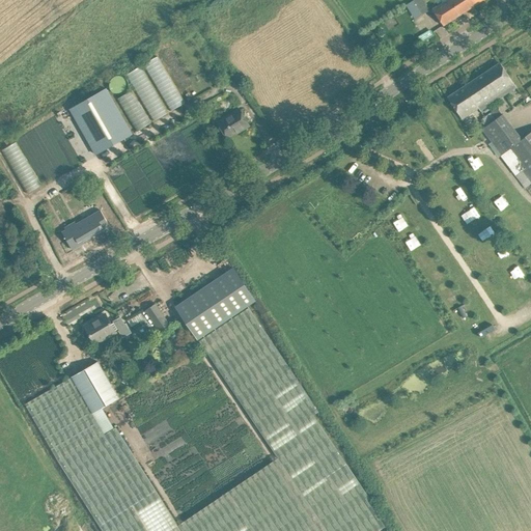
[(414,19),(427,10),(421,0),(411,0),(404,4),(414,19)]
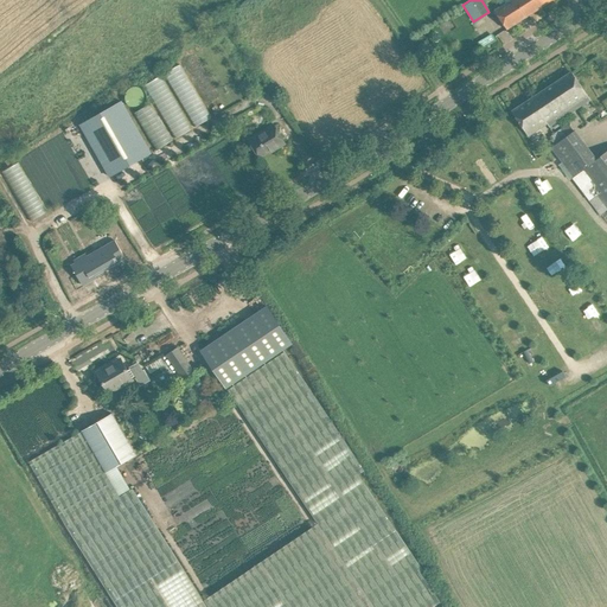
[(510,0),(494,11),(506,29),(551,0),(510,0)]
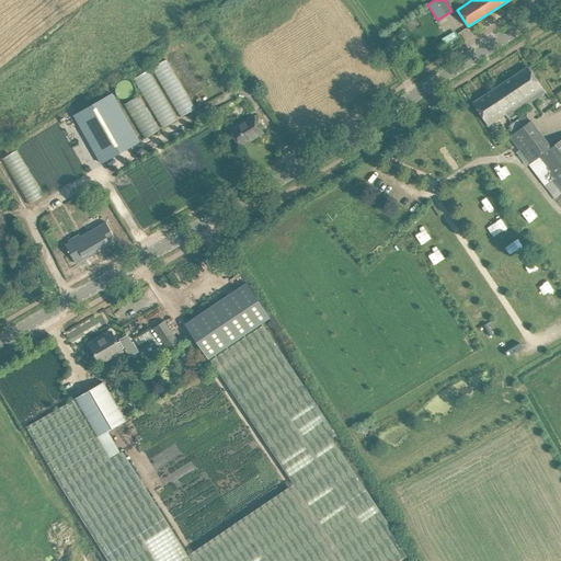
[(150,66),(179,116),(195,107),(167,57),(150,66)]
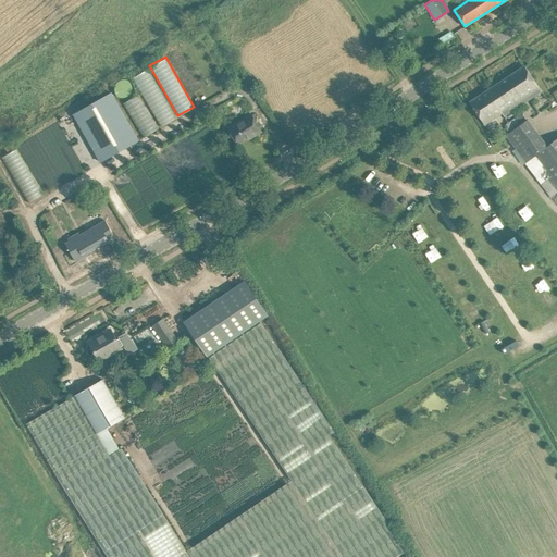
[(133,74),(159,126),(174,119),(148,66),(133,74)]
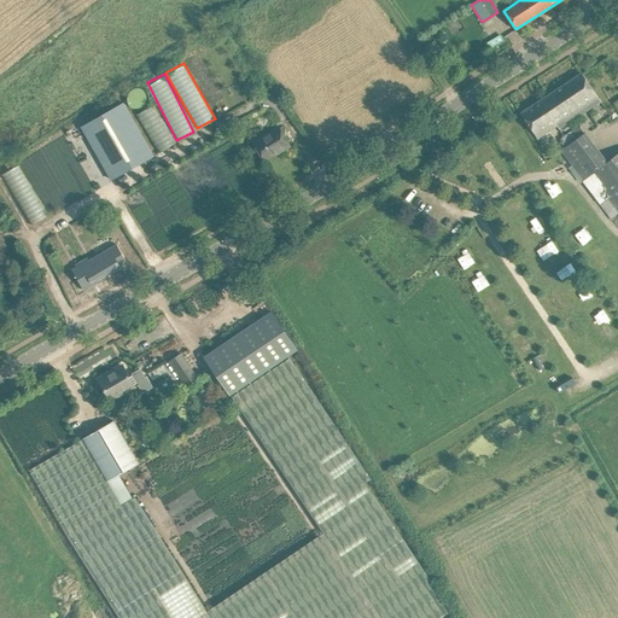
[(582,74),(522,114),(528,123),(535,134),(537,138),(555,124),(557,124),(577,111),(576,109),(582,105),(583,106),(586,105),(598,98),(589,83),(582,74)]
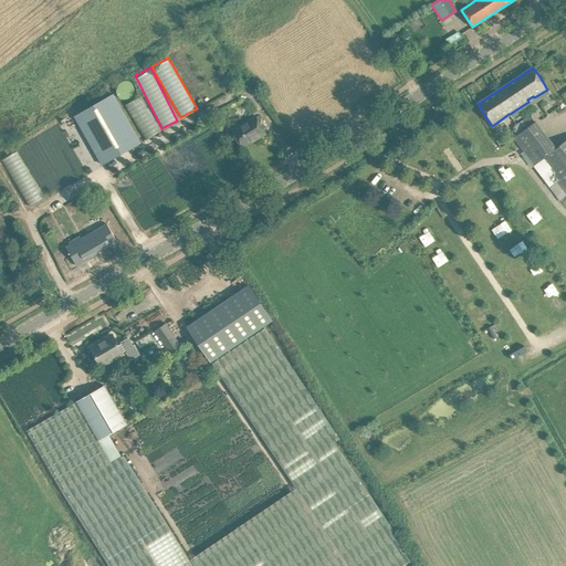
[(113,94),(74,116),(102,165),(140,143),(113,94)]
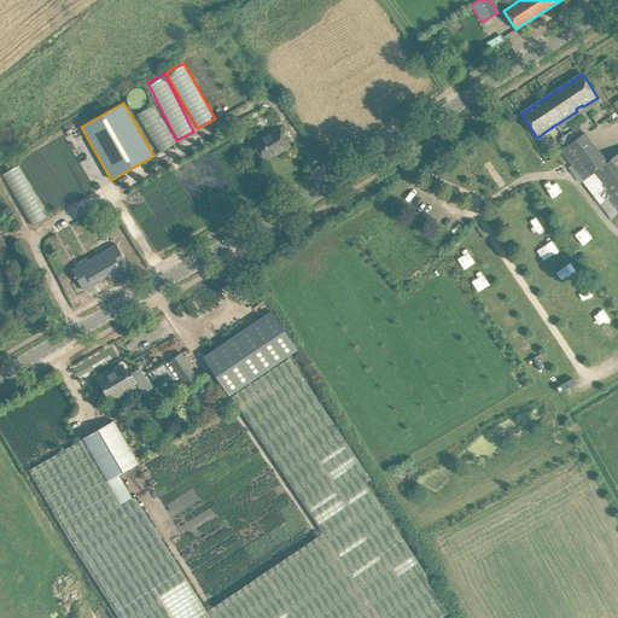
[(136,111),(157,151),(174,143),(153,103),(136,111)]
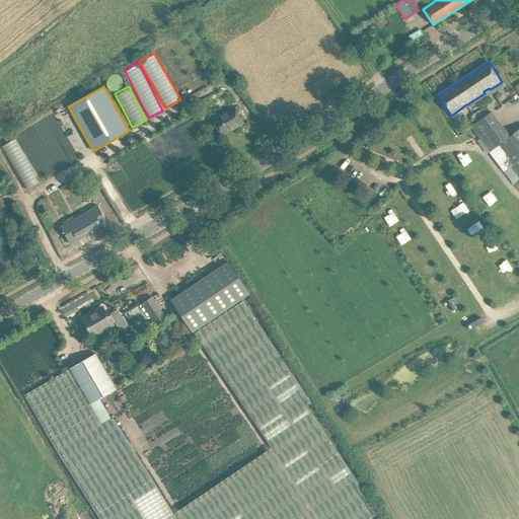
[(212,120),(216,126),(221,135),(230,129),(229,128),(232,126),(234,129),(243,123),(234,106),(212,120)]
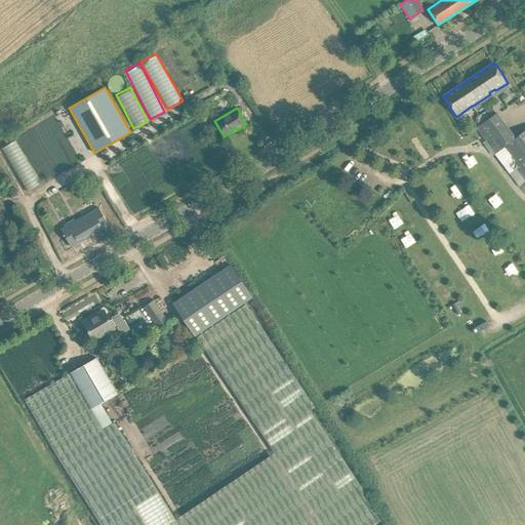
[(486,111),(476,119),(480,125),(477,128),(486,139),(489,145),(488,146),(494,154),(515,138),(496,113),(491,117),(486,111)]
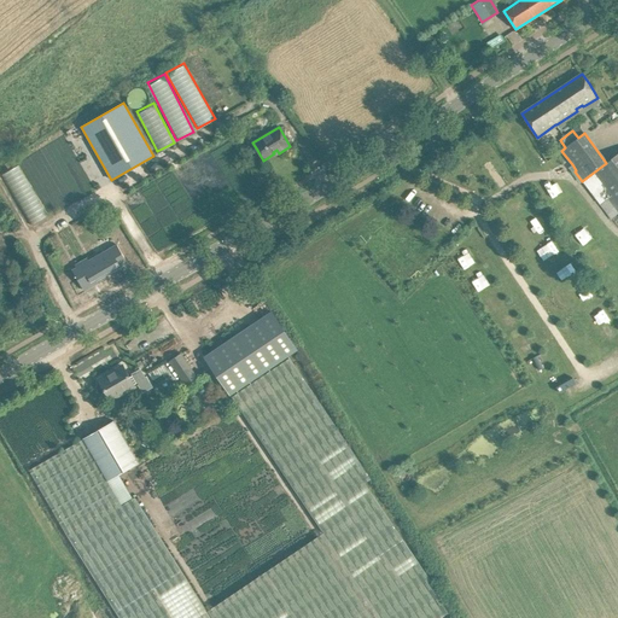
[(45,215),(21,163),(4,170),(28,223),(45,215)]
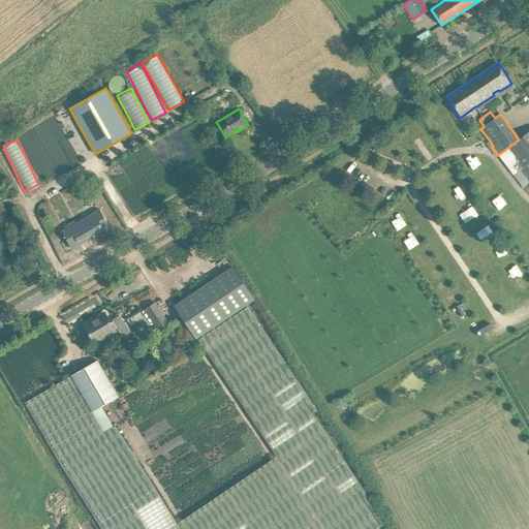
[(452,170),(448,166),(435,176),(438,180),(452,170)]
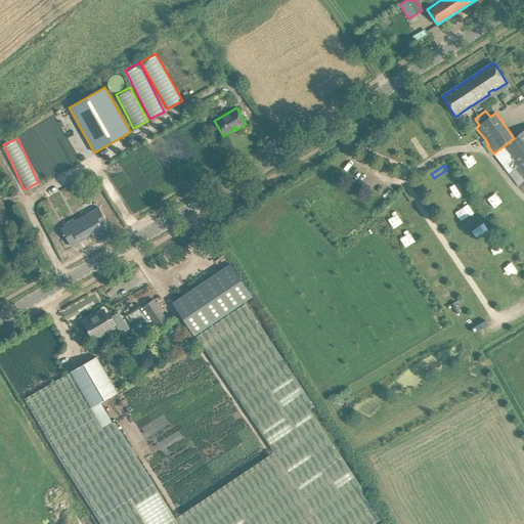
[(465,217),(474,212),(468,202),(459,207),(465,217)]
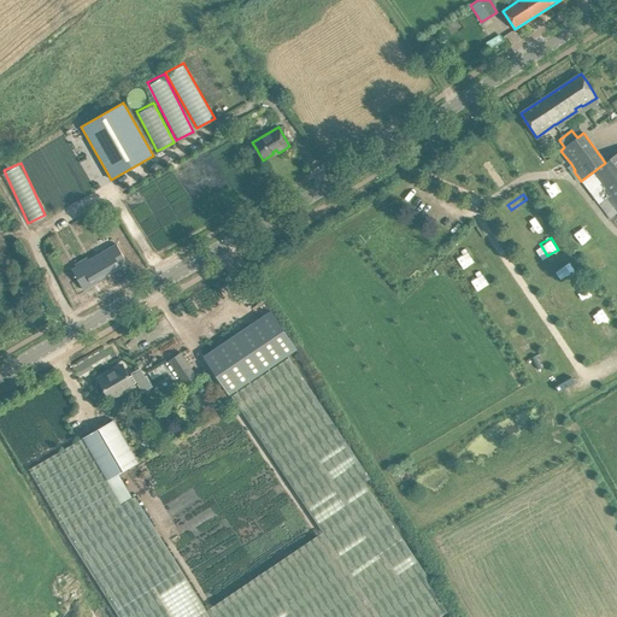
[(72,270),(83,288),(128,263),(117,244),(72,270)]
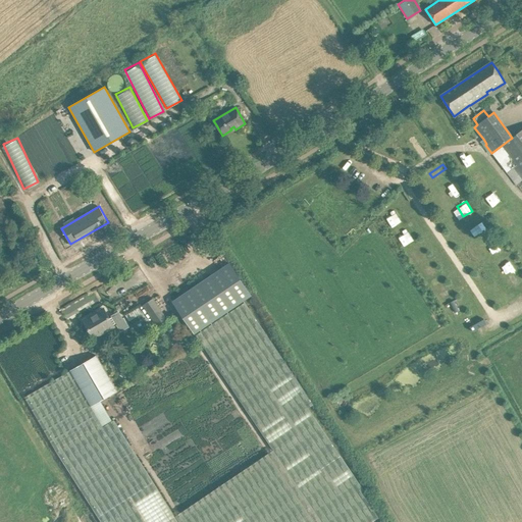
[(396,211),(385,215),(390,227),(401,223),(396,211)]
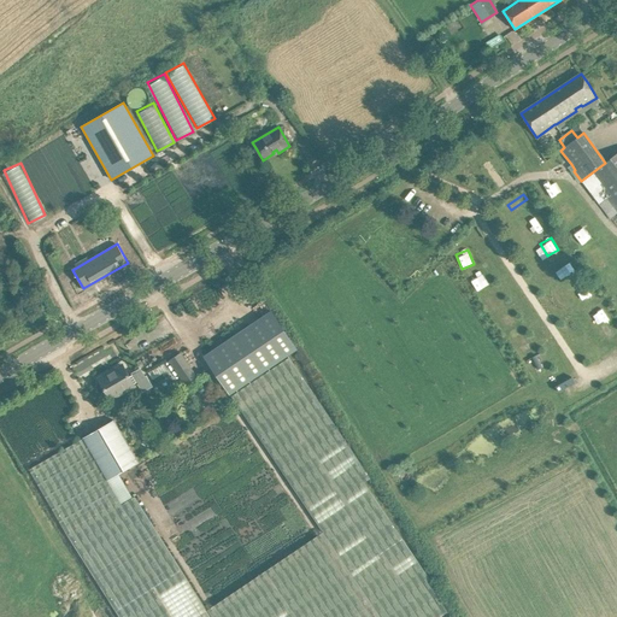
[(610,283),(616,276),(611,269),(603,275),(610,283)]
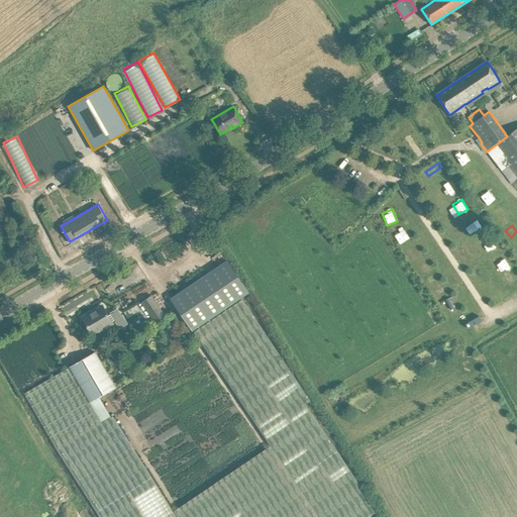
[(486,241),(493,251),(497,249),(490,238),(486,241)]
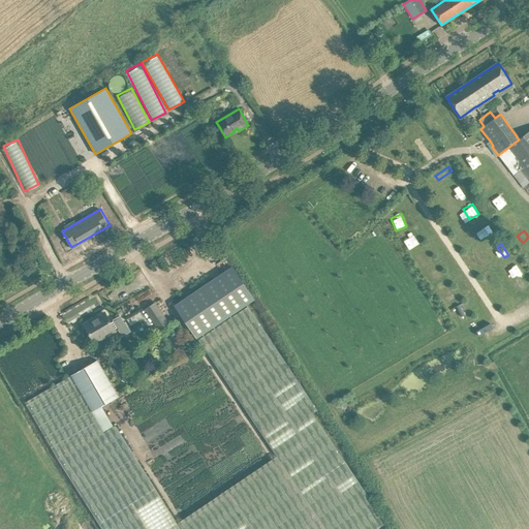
[(423,252),(413,256),(417,266),(428,261),(423,252)]
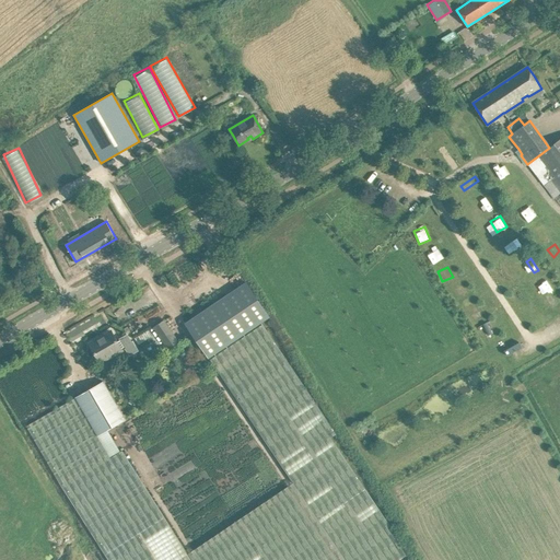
[(246,282),(185,324),(210,359),(268,319),(270,318),(249,288),(246,282)]
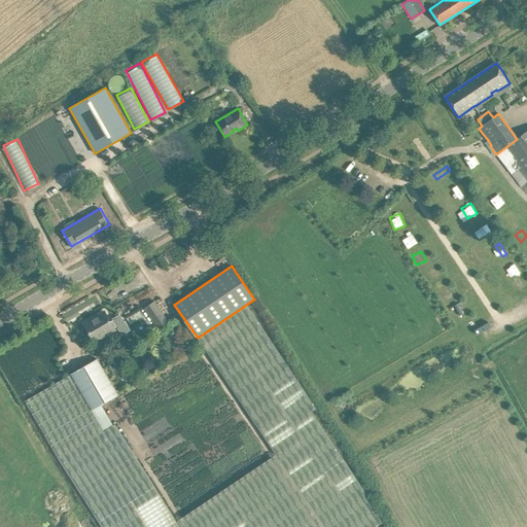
[(144,308),(160,329),(169,322),(154,301),(144,308)]
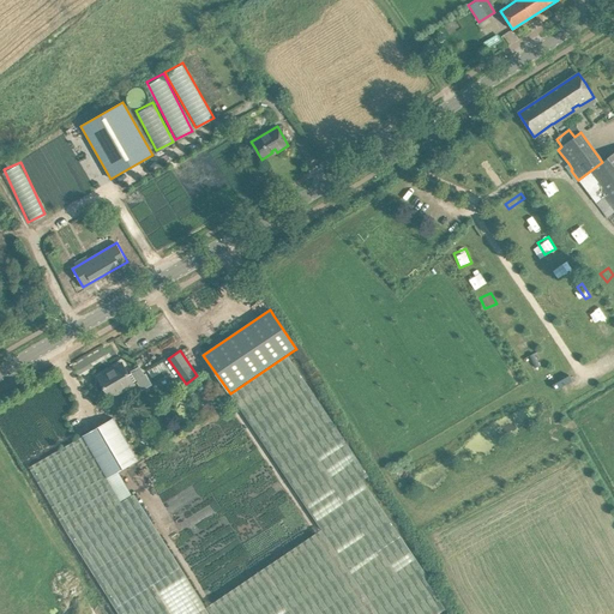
[(83,437),(29,467),(56,516),(118,613),(438,613),(449,607),(363,480),(369,475),(287,356),(230,395),(323,529),(205,607),(134,494),(120,503),(106,477),(83,437)]
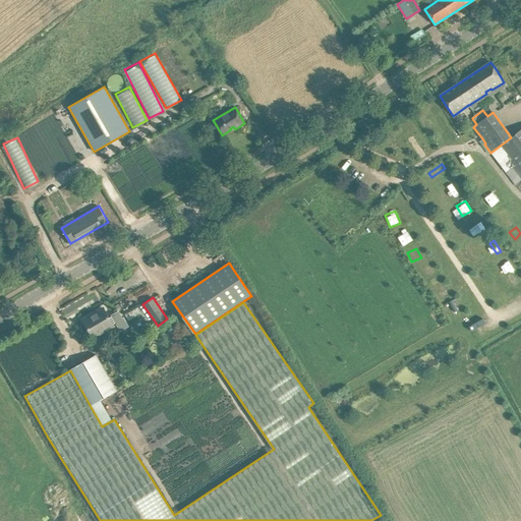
[(136,306),(125,312),(128,320),(140,313),(136,306)]
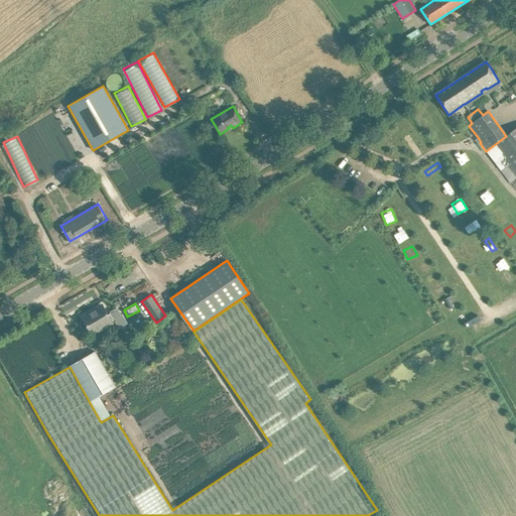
[(119,329),(128,324),(123,314),(121,314),(117,308),(108,314),(103,306),(91,313),(91,311),(82,316),(84,319),(83,319),(82,320),(82,323),(81,324),(82,325),(82,326),(83,327),(83,328),(84,328),(85,329),(87,329),(88,329),(89,328),(93,335),(113,323),(115,321),(119,329)]
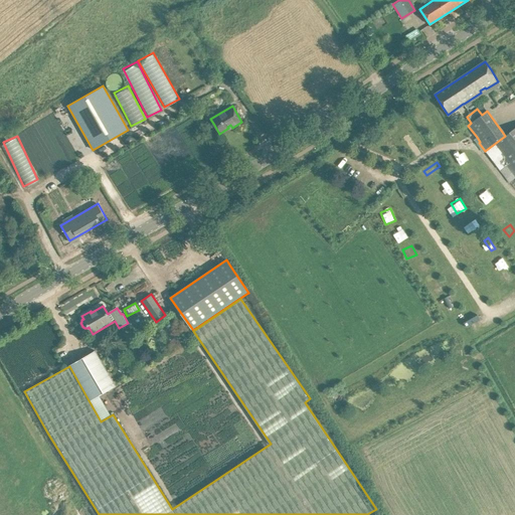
[(466,343),(475,338),(470,330),(461,335),(466,343)]
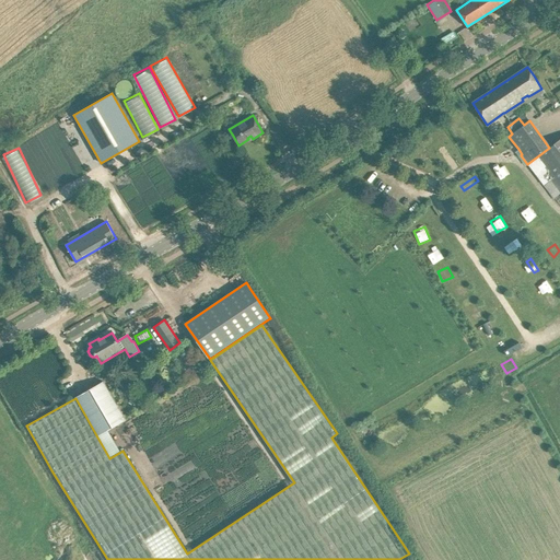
[(103,381),(74,397),(76,398),(96,435),(125,419),(103,381)]
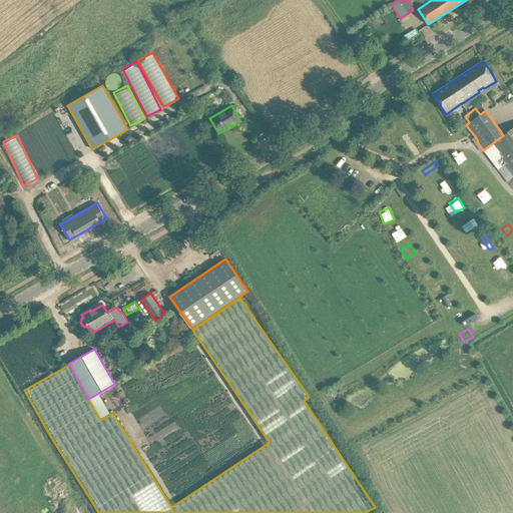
[(9,512),(0,497),(0,512),(9,512)]
